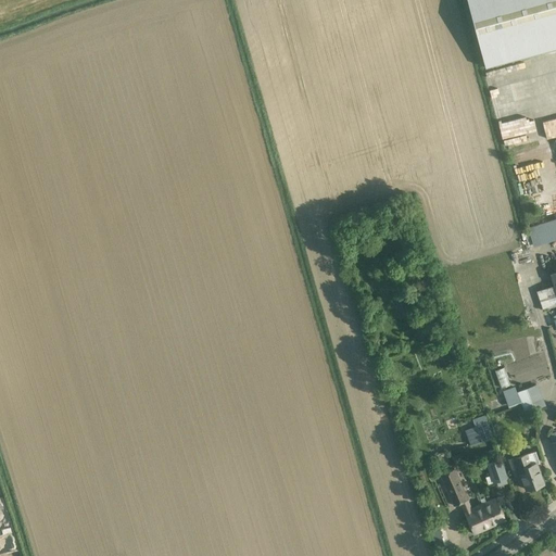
[(555,0),(468,0),(485,67),(555,47),(555,0)]
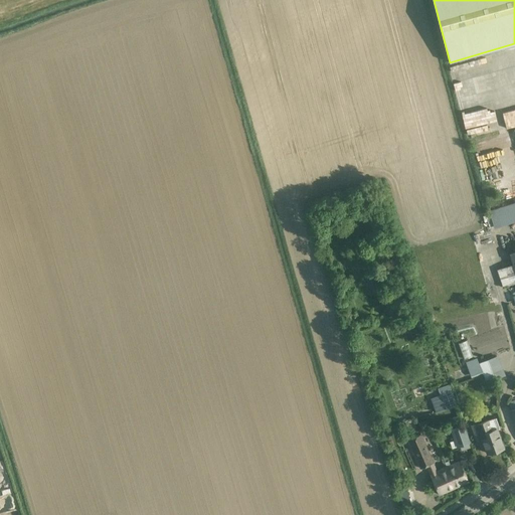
[(514,202),(490,209),(494,226),(514,221),(514,202)]
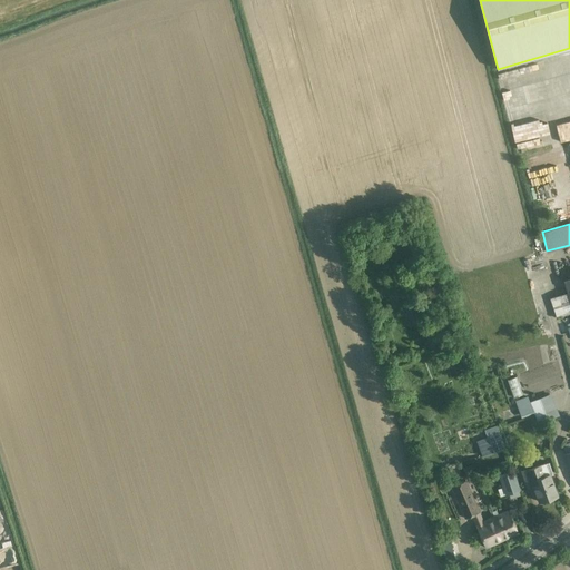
[(569,276),(563,279),(568,293),(550,298),(556,318),(569,313),(569,276)]
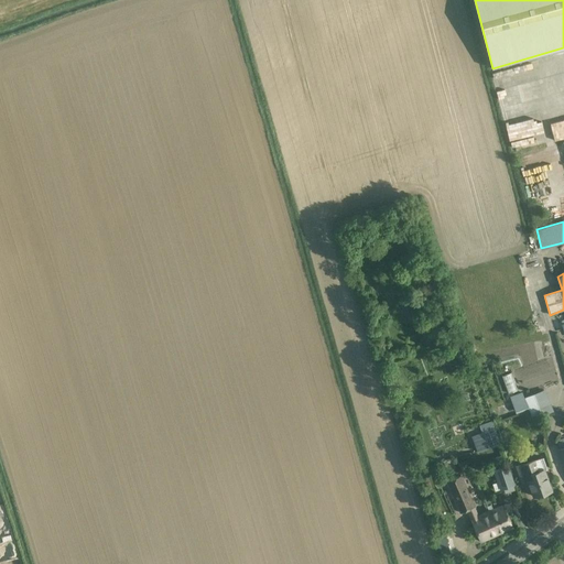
[(512,372),(502,373),(507,393),(516,391),(512,372)]
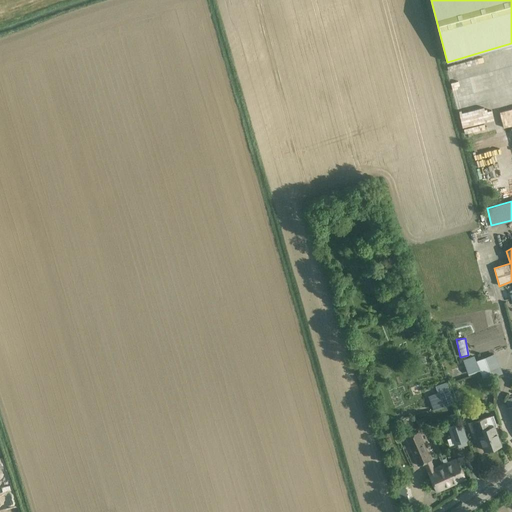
[(495,353),(476,361),(484,381),(503,373),(495,353)]
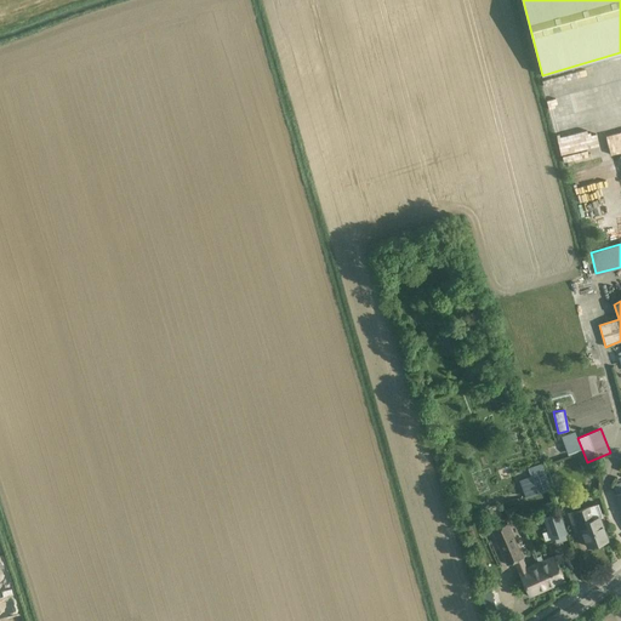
[(574,433),(562,437),(568,455),(581,450),(577,438),(576,439),(574,433)]
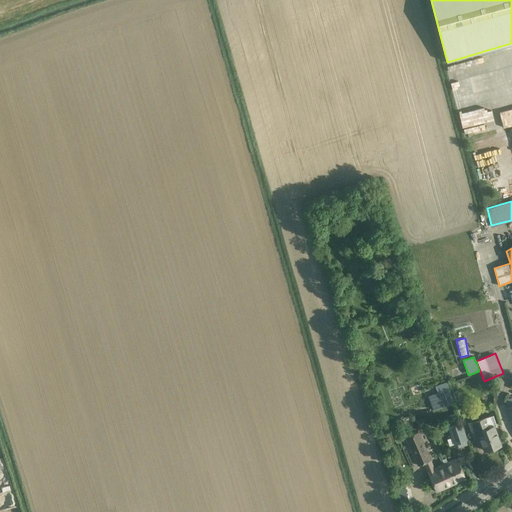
[(449,389),(428,396),(433,410),(454,403),(449,389)]
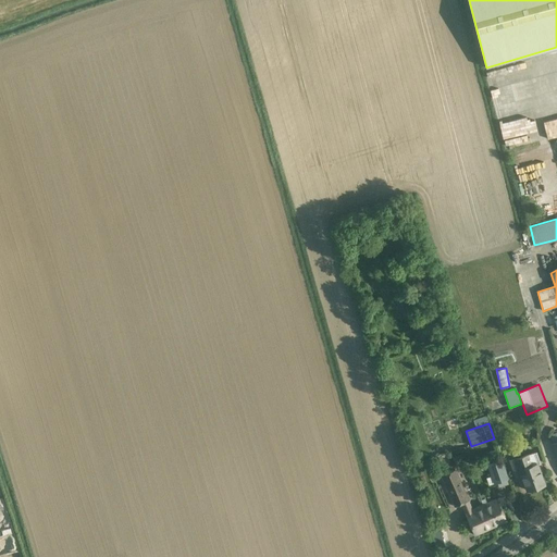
[(537,453),(510,461),(514,472),(520,470),(527,491),(545,484),(537,465),(541,463),(537,453)]
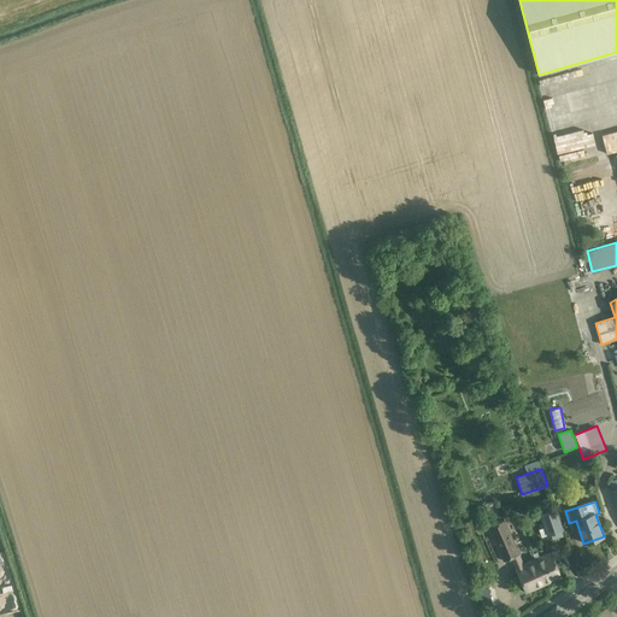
[(550,522),(554,535),(564,532),(559,518),(550,522)]
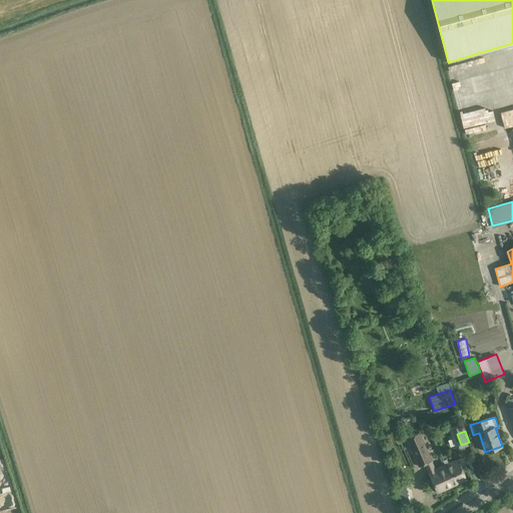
[(406,438),(419,467),(426,464),(429,472),(428,472),(437,493),(453,486),(444,466),(435,470),(431,461),(432,461),(419,433),(406,438)]
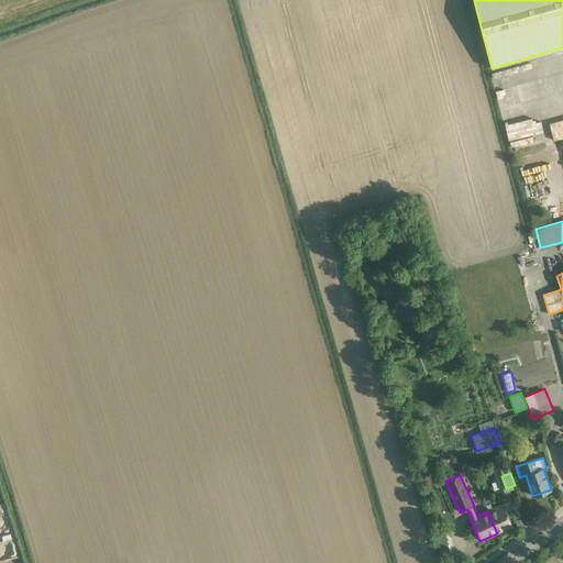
[(487,511),(497,533),(512,527),(508,517),(501,504),(487,511)]
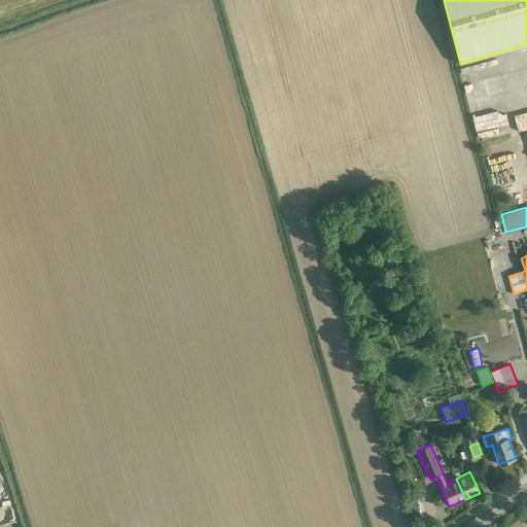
[(424,513),(421,500),(409,503),(412,516),(424,513)]
